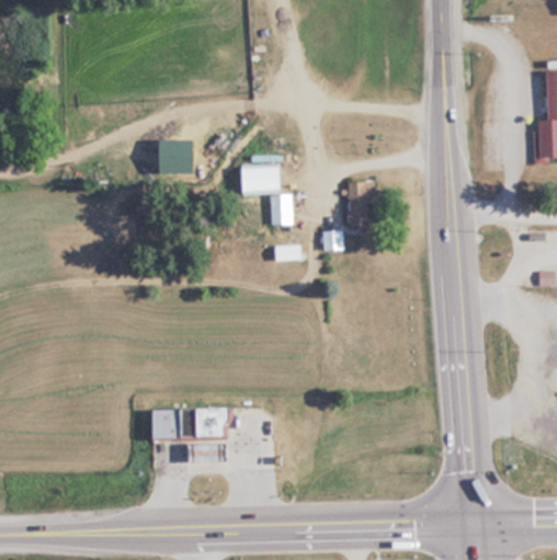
[(556,118),(536,120),(536,159),(556,159),(556,118)]
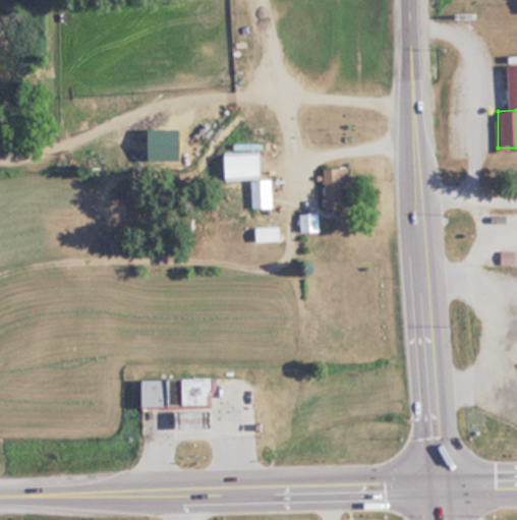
[(225,156),(225,179),(261,179),(261,156),(225,156)]
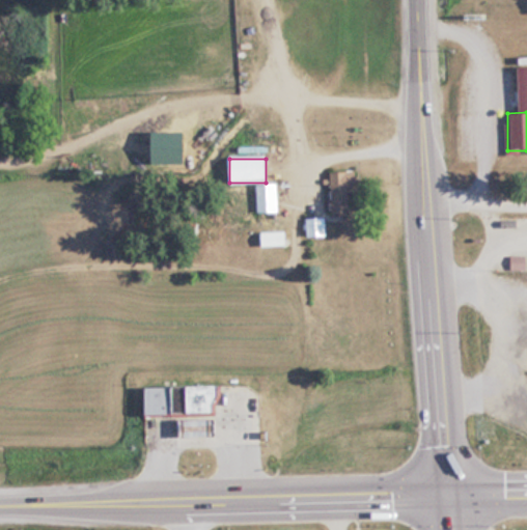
[(349,189),(356,189),(357,172),(330,172),(328,213),(348,214),(349,189)]
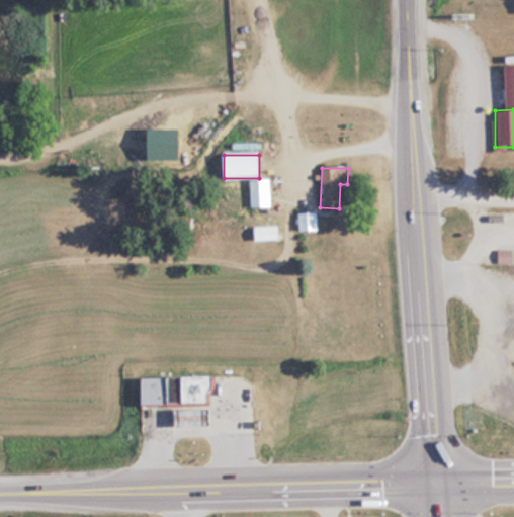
[(248,207),(269,207),(269,179),(248,179),(248,207)]
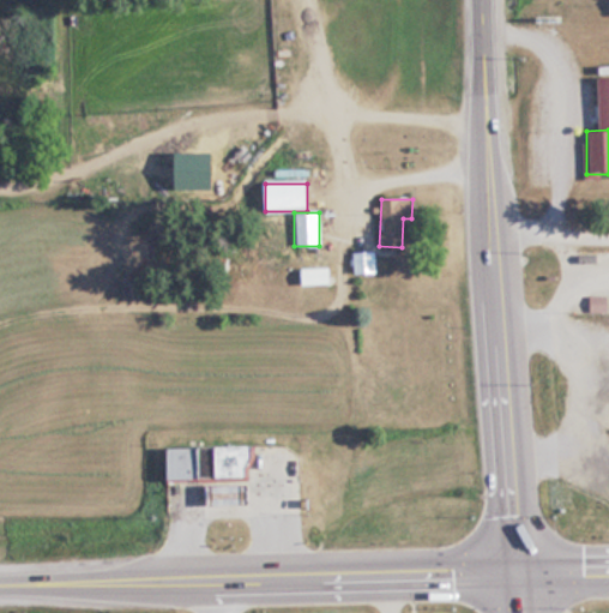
[(374,253),(354,253),(354,275),(374,275),(374,253)]
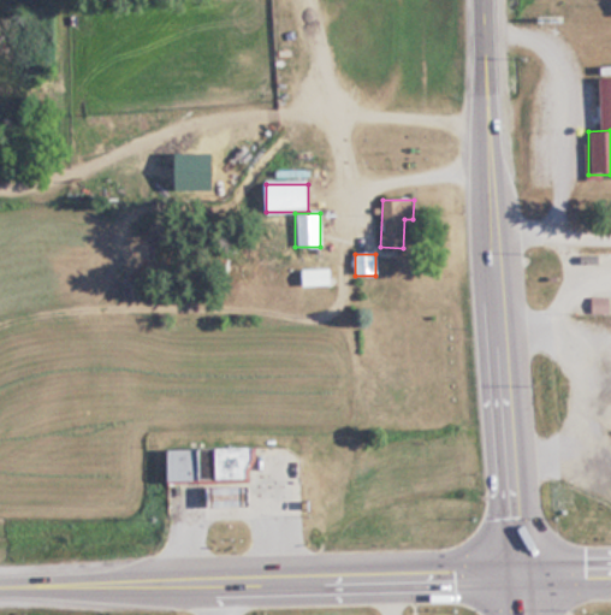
[(332,287),(332,268),(303,268),(303,287),(332,287)]
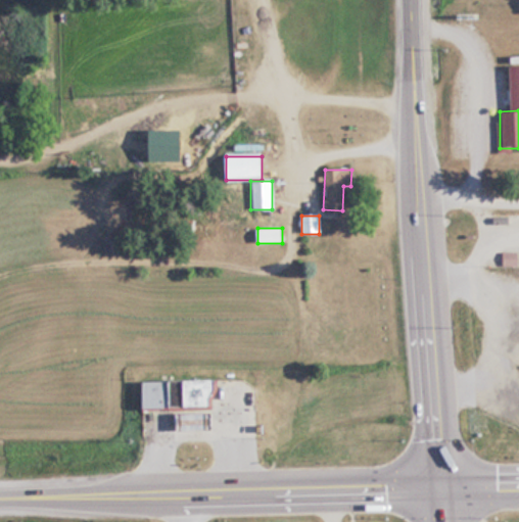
[(213,406),(213,396),(218,386),(218,379),(137,382),(138,409),(213,406)]
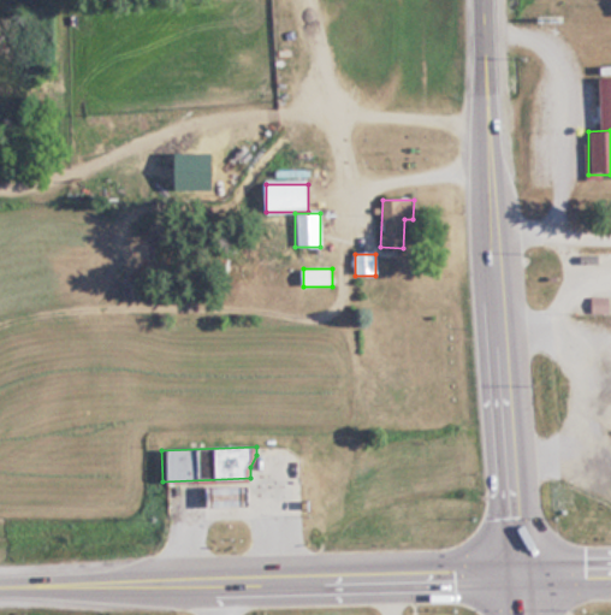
[(209,488),(209,508),(251,507),(250,485),(209,488)]
